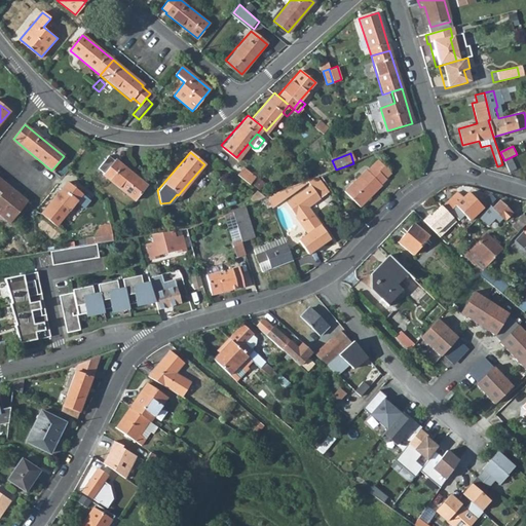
[(511,157),(504,160),(510,172),(517,168),(511,157)]
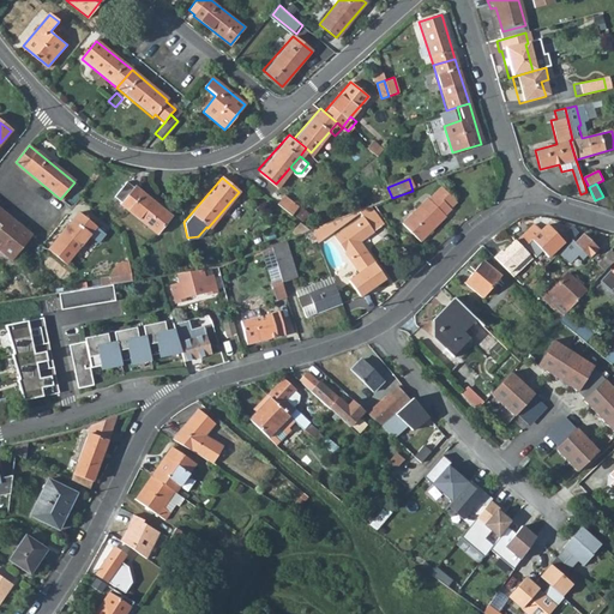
[(387,187),(378,191),(383,203),(392,198),(387,187)]
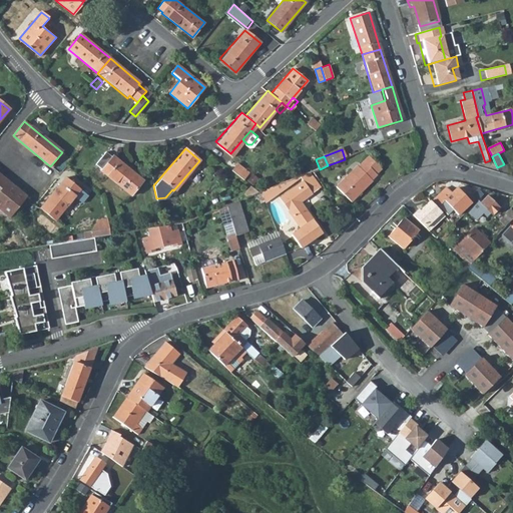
[(361,165),(358,163),(337,185),(356,203),(376,181),(374,180),(380,173),(378,172),(383,166),(373,156),(368,162),(365,160),(361,165)]
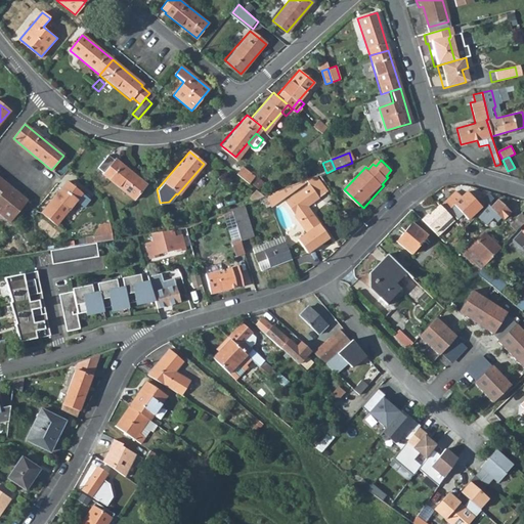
[(148,186),(117,161),(104,176),(136,202),(148,186)]
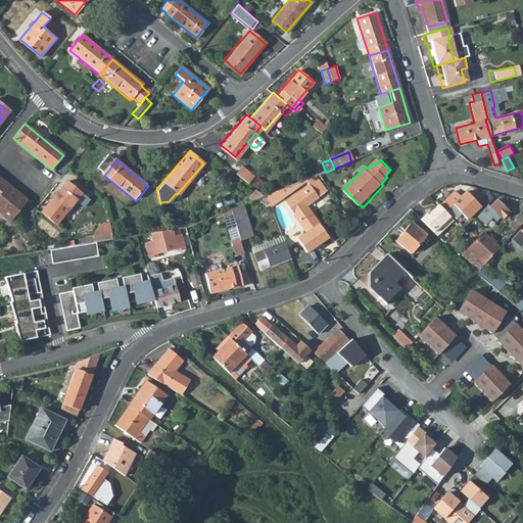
[(238,174),(247,183),(252,178),(242,169),(238,174)]
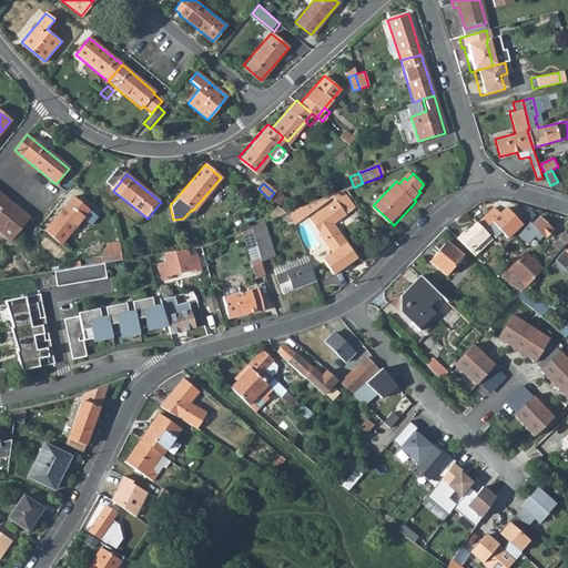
[(333,196),(336,201),(310,220),(333,252),(323,260),(333,274),(356,257),(333,223),(353,210),(345,199),(347,196),(344,192),(335,194),(333,196)]
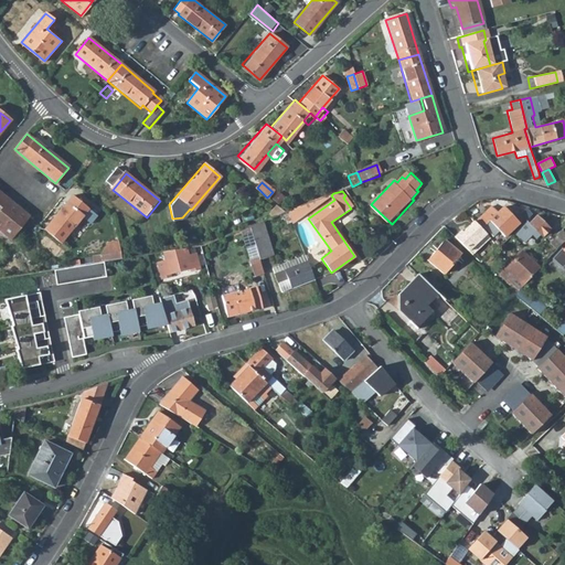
[(0,193),(0,206),(3,210),(0,214),(0,232),(10,241),(29,216),(0,193)]
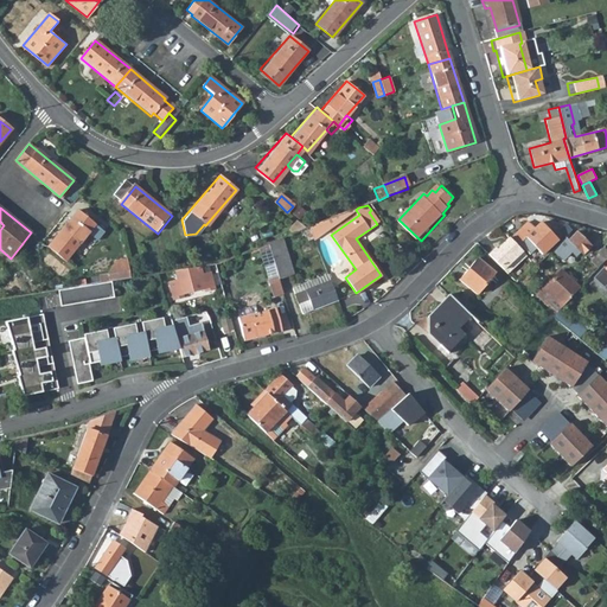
[(95,225),(77,211),(48,247),(65,261),(88,234),(95,225)]
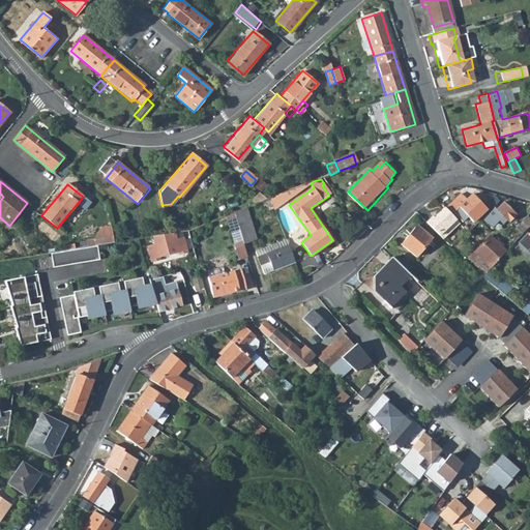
[(298,193),(295,188),(270,199),(274,209),(298,193)]
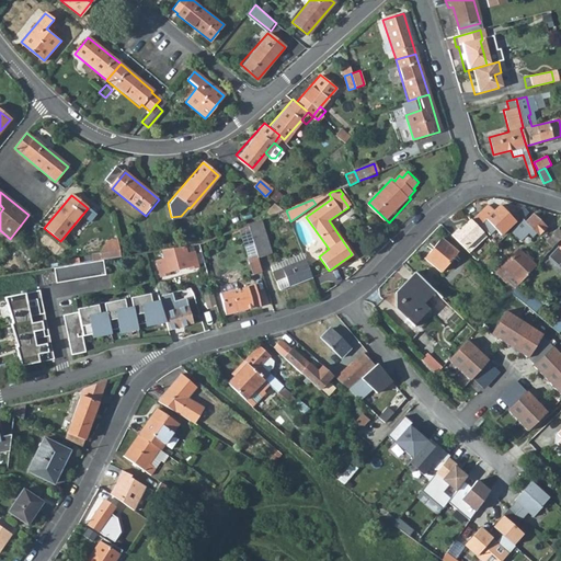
[(490,233),(495,229),(501,235),(516,220),(501,205),(494,210),(489,204),(474,217),(490,233)]
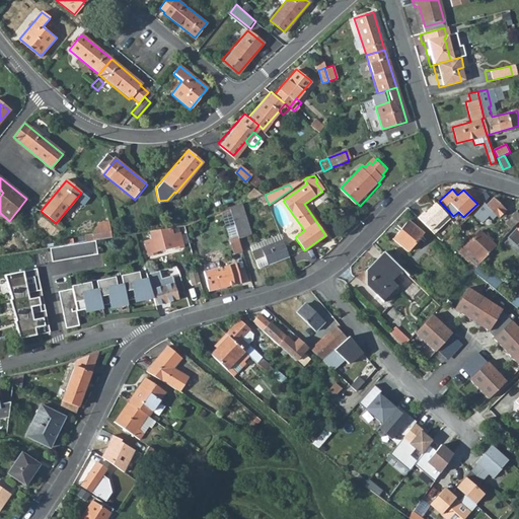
[(82,206),(88,198),(81,193),(75,200),(82,206)]
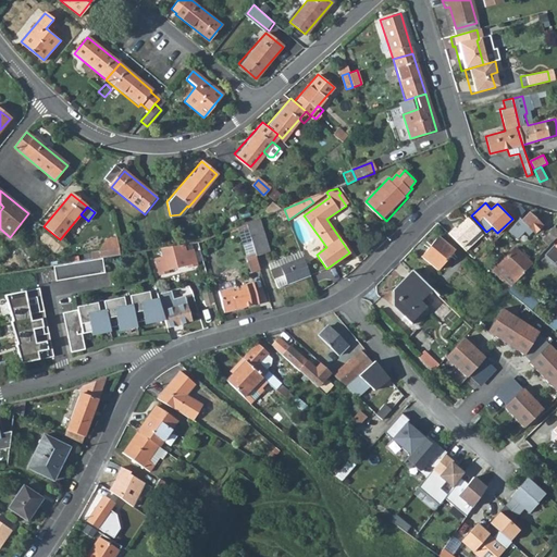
[(508,229),(512,234),(521,226),(530,235),(534,232),(542,225),(530,212),(523,220),(520,217),(508,229)]
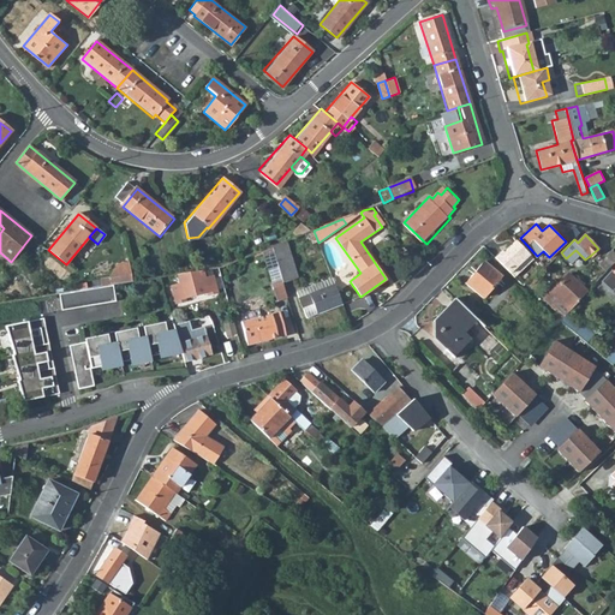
[(273,248),(274,252),(290,249),(287,242),(273,248)]
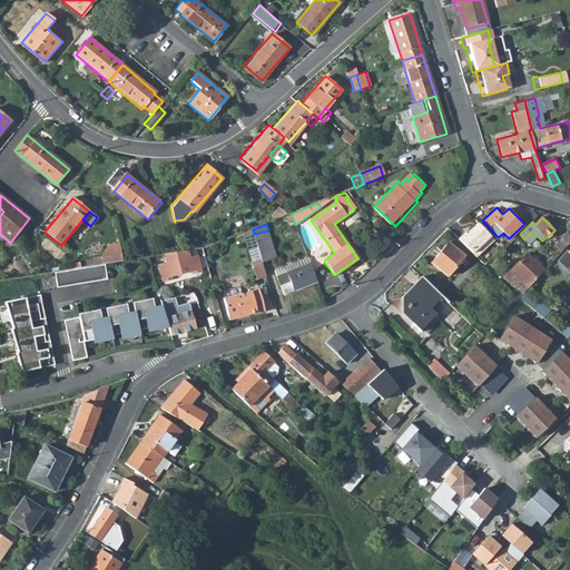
[(257,245),(262,258),(262,262),(275,257),(268,231),(254,234),(257,245)]
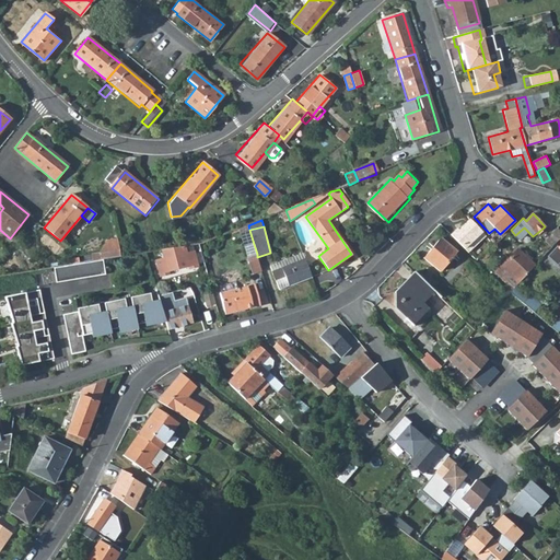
[(546,241),(548,243),(552,247),(559,237),(559,230),(558,228),(546,241)]
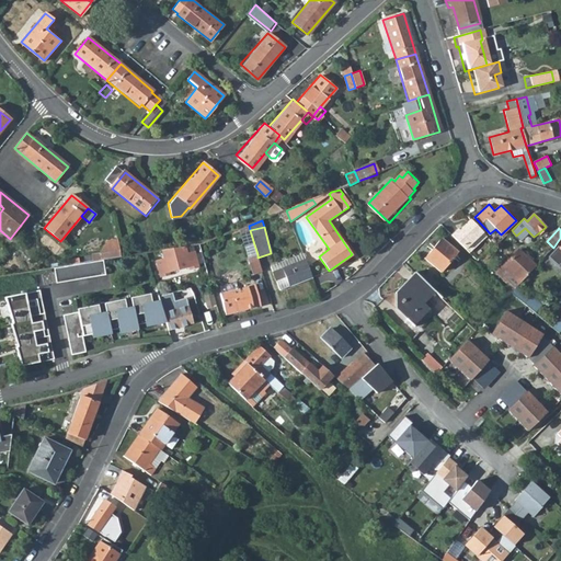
[(488,243),(473,230),(466,237),(480,251),(488,243)]
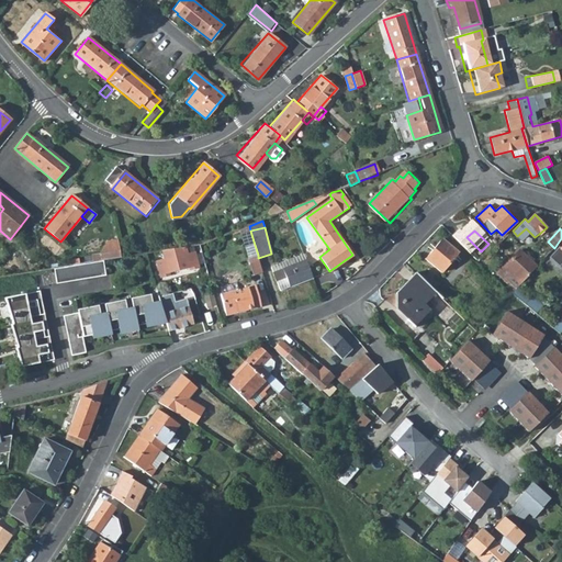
[(116,238),(108,239),(101,253),(92,255),(93,262),(103,260),(120,258),(116,238)]
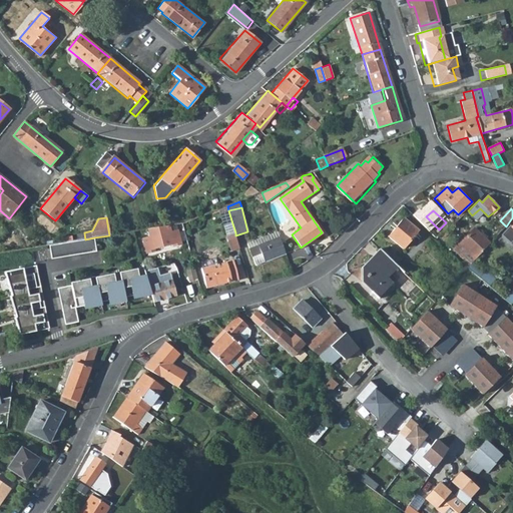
[(419,229),(404,217),(389,235),(404,247),(419,229)]
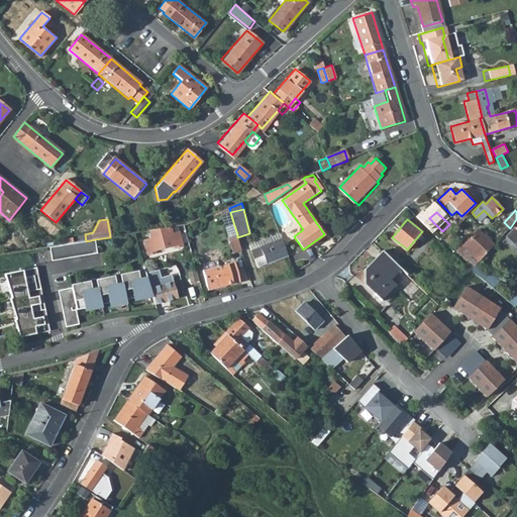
[(233,222),(227,224),(231,236),(237,234),(233,222)]
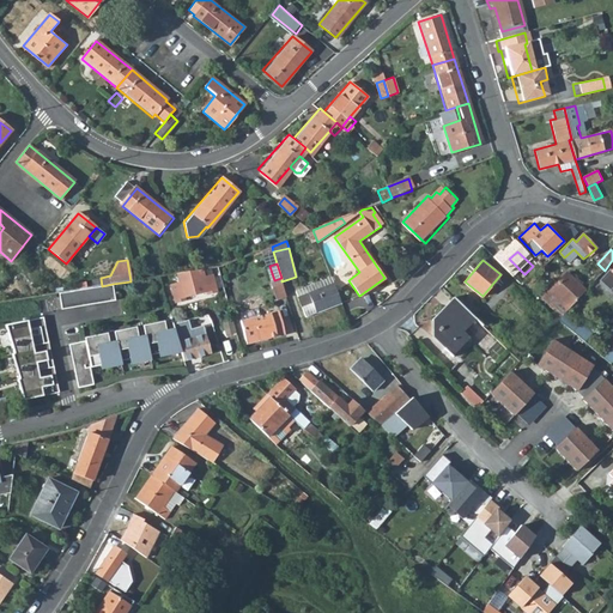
[(177,273),(180,281),(176,283),(177,286),(171,287),(175,302),(184,299),(183,297),(206,291),(207,293),(217,291),(211,268),(193,271),(177,273)]
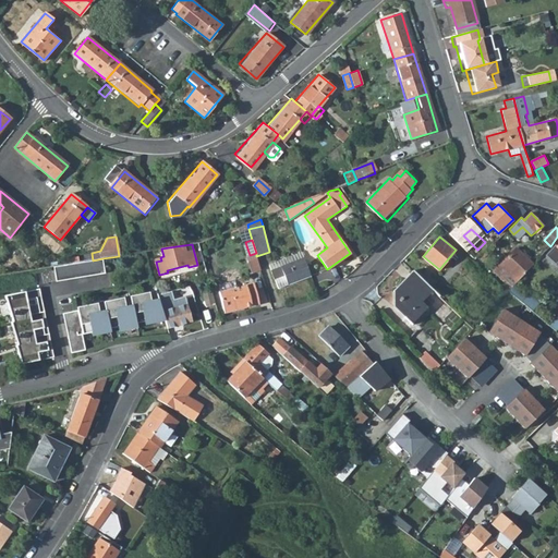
[(512,287),(534,264),(517,247),(495,271),(502,279),(506,279),(512,287)]
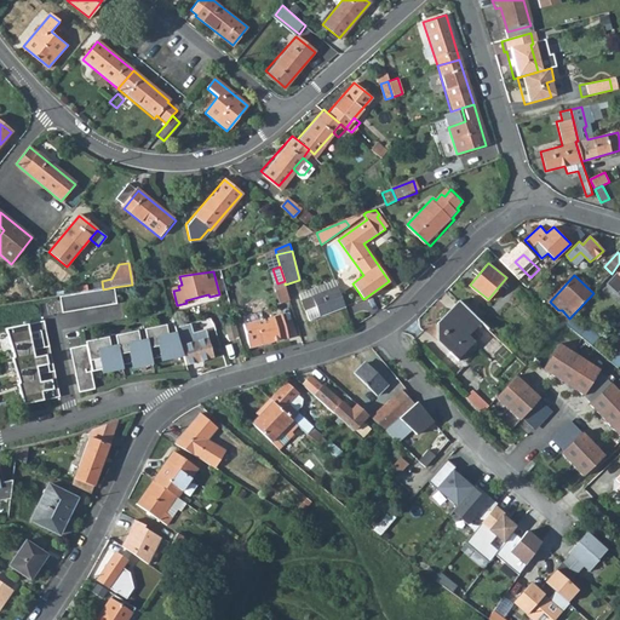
[(299,293),(302,300),(338,286),(336,280),(299,293)]
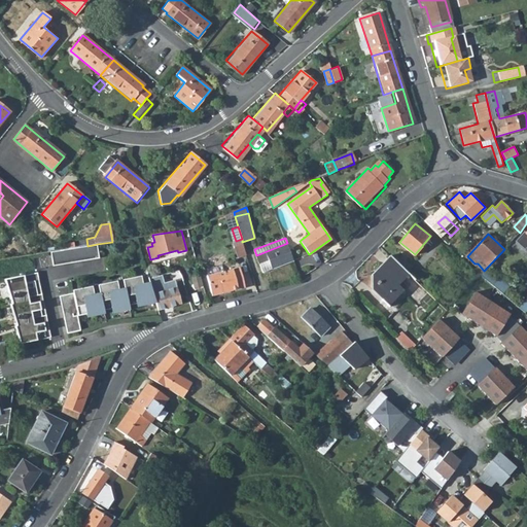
[(237,256),(246,254),(242,242),(242,239),(236,241),(233,242),(237,256)]
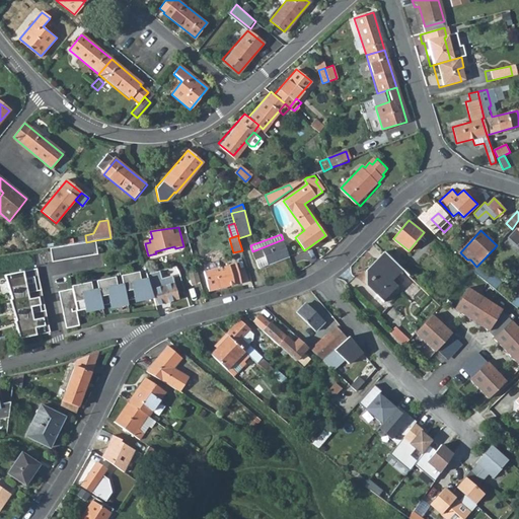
[(283,239),(252,251),(255,260),(265,255),(268,265),(289,256),(283,239)]
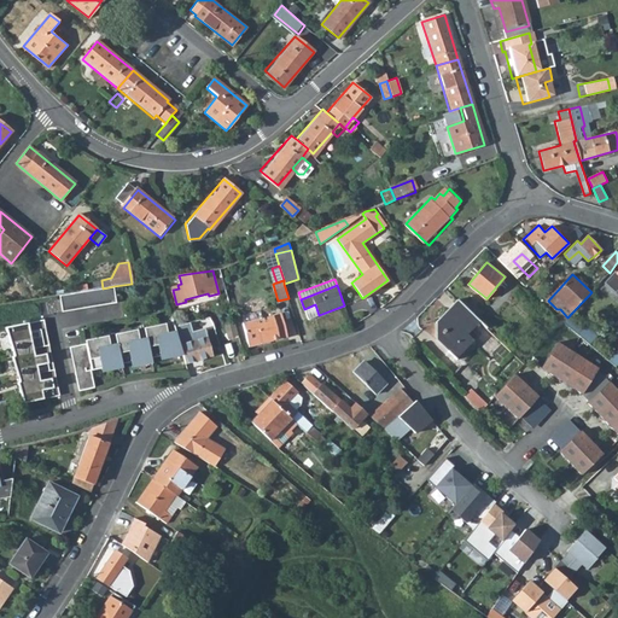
[(103,289),(59,296),(62,312),(116,303),(114,286),(103,289)]
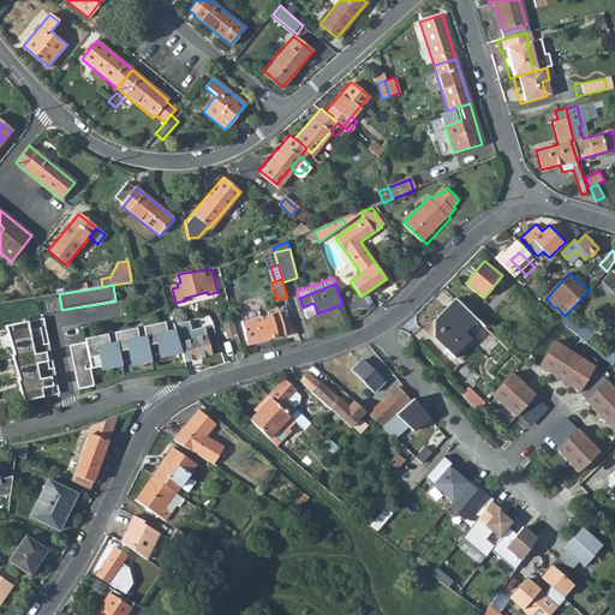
[(455,298),(434,322),(435,339),(453,357),(467,341),(461,335),(477,318),(455,298)]
